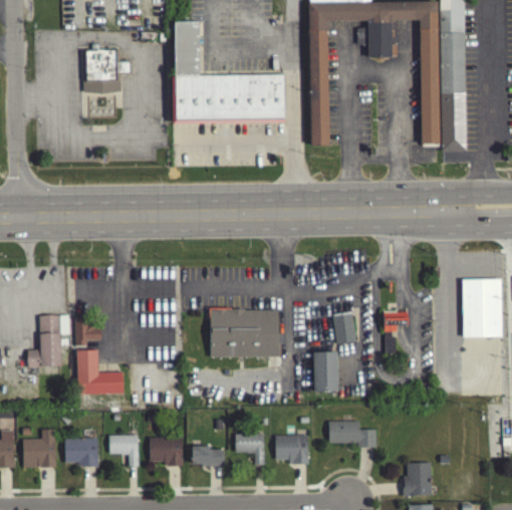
[(312,139),(329,139),(327,15),(369,15),(370,51),(393,51),(393,14),(421,14),(423,139),(441,138),(439,0),(310,0),(312,139)]
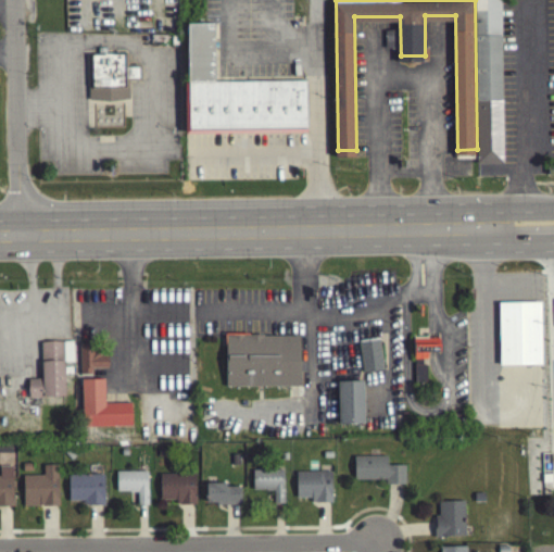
[(504,0),(505,157),(480,158),(478,0),(504,0)]
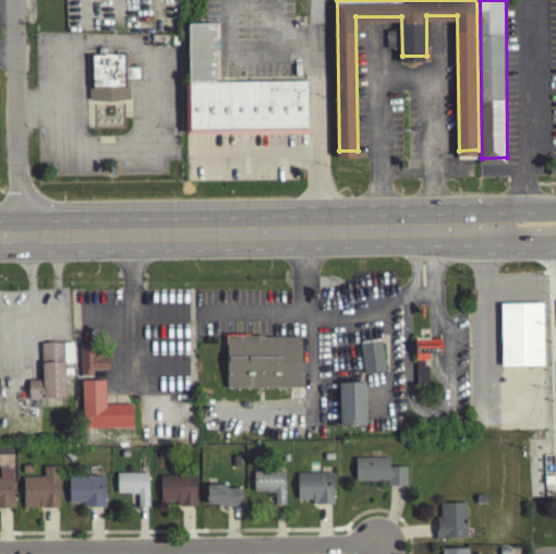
[(191,19),(192,76),(189,76),(189,128),(311,127),(310,75),(218,76),(217,19),(191,19)]
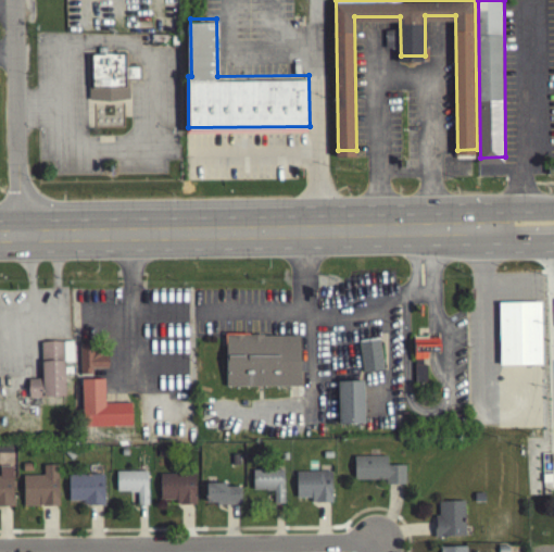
[(395,29),(386,30),(387,48),(397,48),(395,29)]
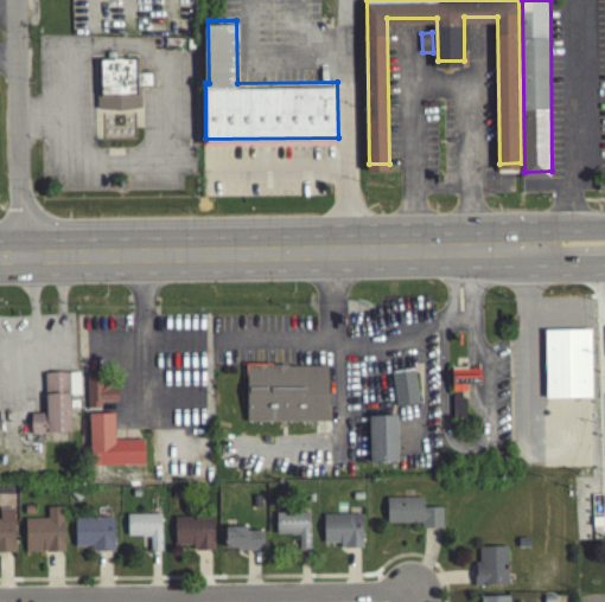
[(100,110),(142,109),(141,85),(153,85),(152,74),(139,74),(139,58),(99,59),(100,110)]
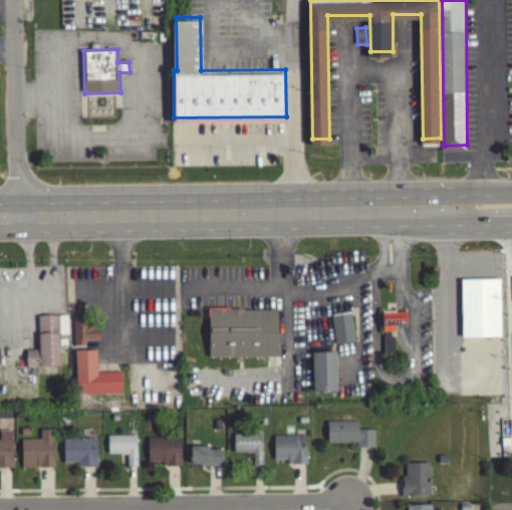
[(463,274),(502,273),(503,331),(464,332),(463,274)]
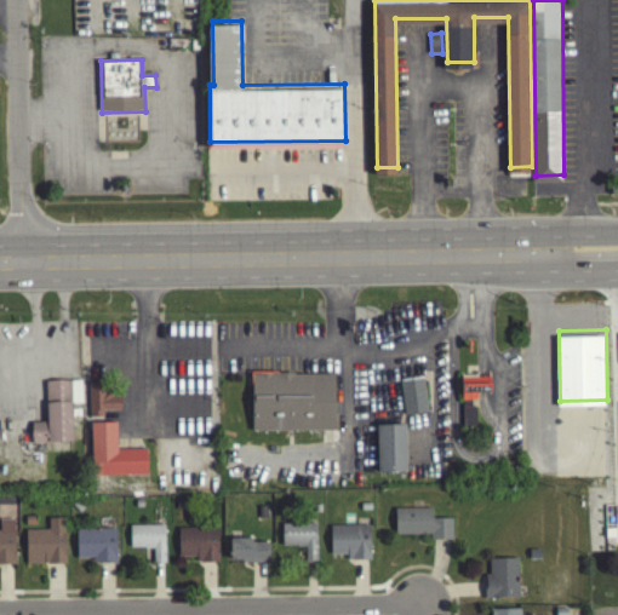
[(336,373),(252,372),(251,430),(335,431),(336,373)]
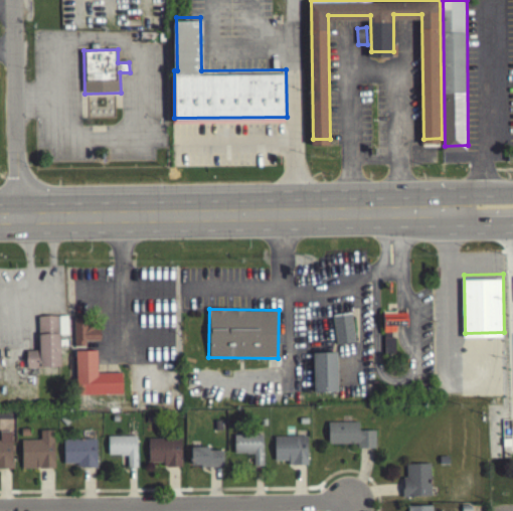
[(395,352),(395,325),(407,325),(407,311),(383,312),(384,353),(395,352)]
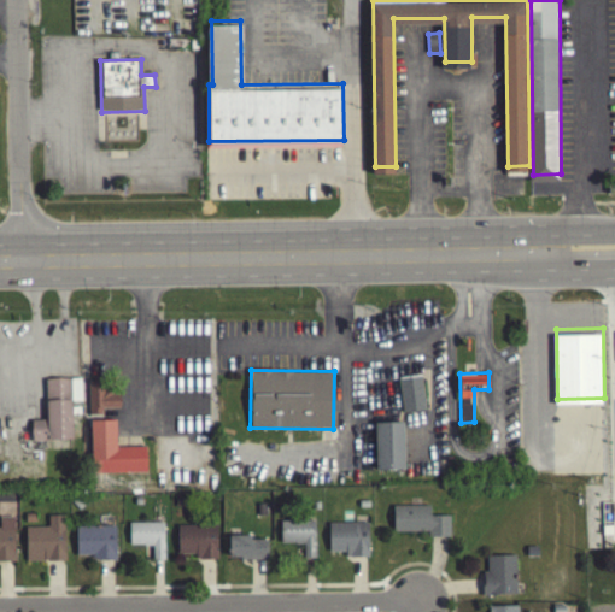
[(425,410),(423,376),(400,377),(402,411),(425,410)]
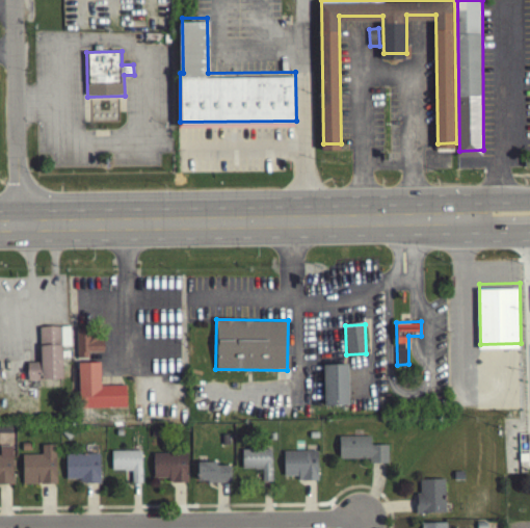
[(62,379),(61,345),(71,345),(71,325),(40,326),(41,362),(27,362),(27,380),(62,379)]
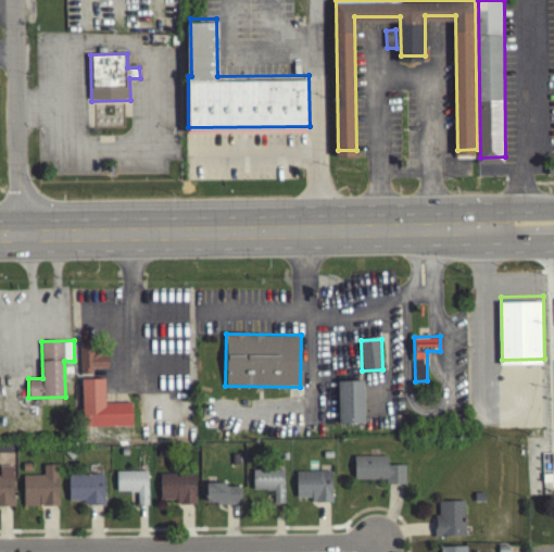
[(109,367),(108,345),(80,346),(82,374),(93,373),(93,367),(109,367)]
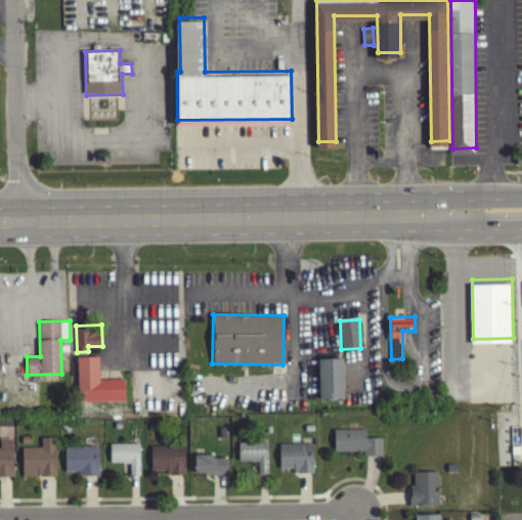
[(124,379),(99,380),(99,356),(77,356),(78,401),(125,400),(124,379)]
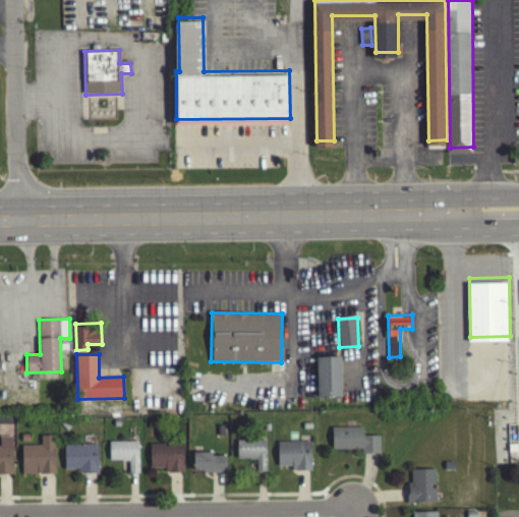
[(341,356),(316,356),(318,397),(341,397),(341,356)]
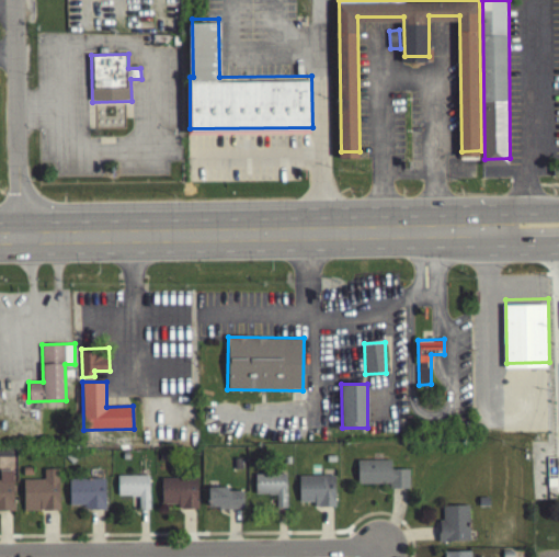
[(358,484),(390,484),(390,488),(410,488),(410,468),(391,469),(391,459),(357,459),(358,484)]
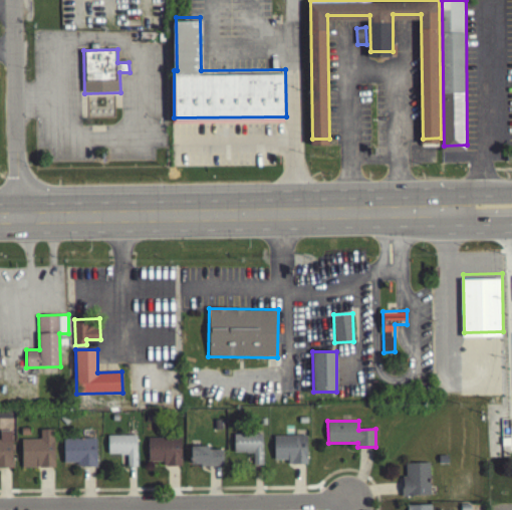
[(22,468),(55,467),(54,429),(41,430),(41,439),(21,439),(22,468)]
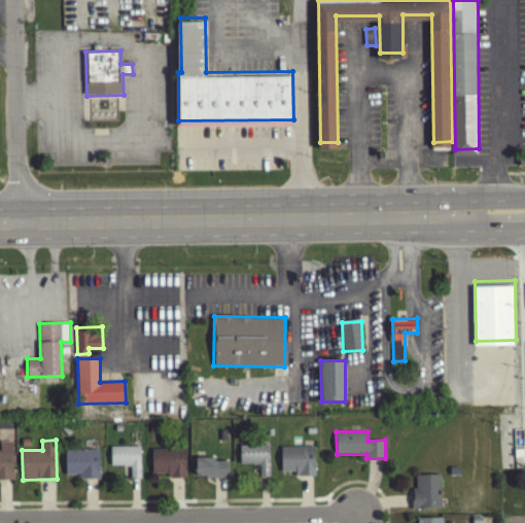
[(0,450),(0,479),(13,479),(12,441),(0,441),(0,450)]
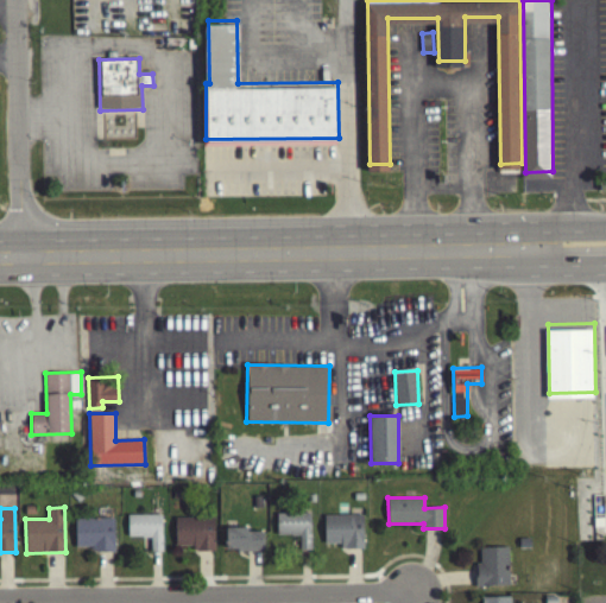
[(277,535),(300,534),(301,548),(311,548),(311,512),(277,513),(277,535)]
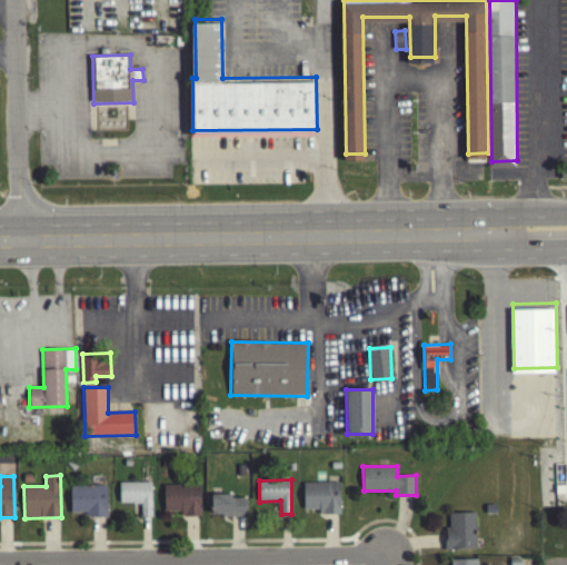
[(151,482),(119,482),(120,503),(141,503),(141,517),(151,516),(151,482)]
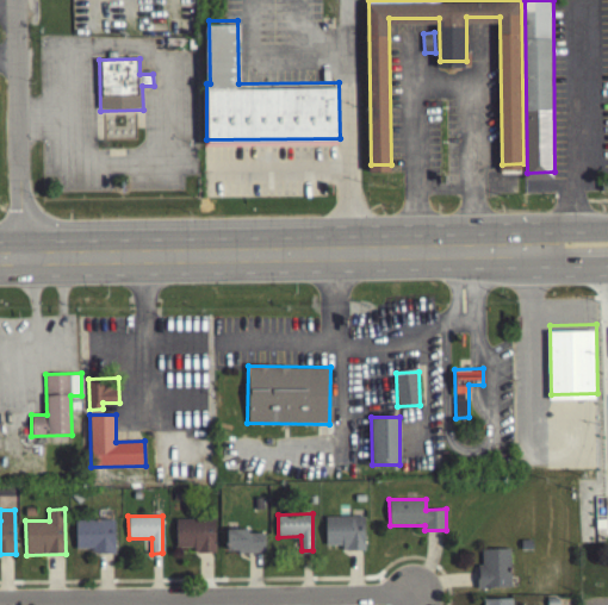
[(326,517),(326,544),(342,544),(342,550),(365,550),(364,516),(326,517)]
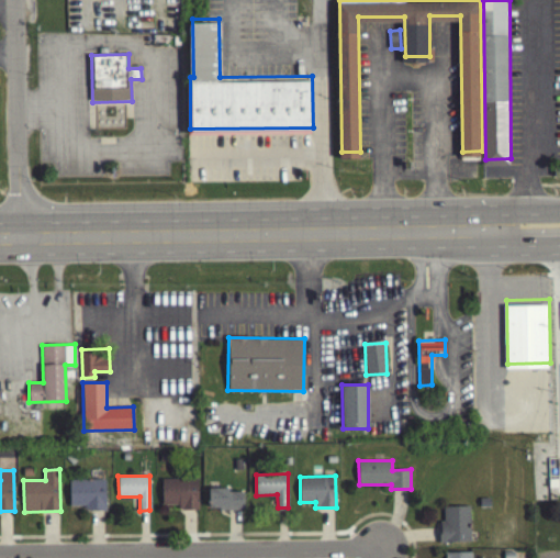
[(179,510),(199,510),(198,478),(161,479),(163,505),(179,504),(179,510)]
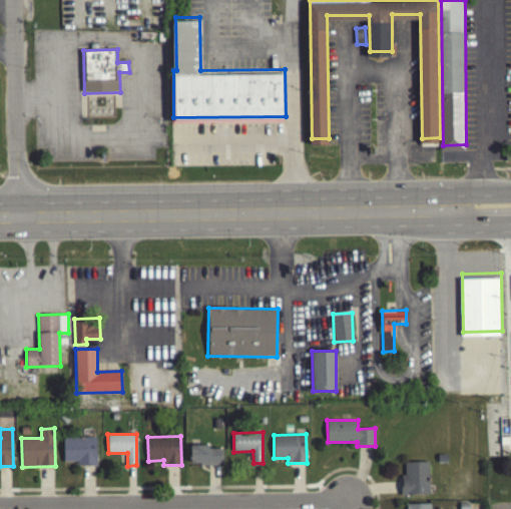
[(64,438),(64,461),(77,461),(77,465),(97,465),(97,437),(64,438)]
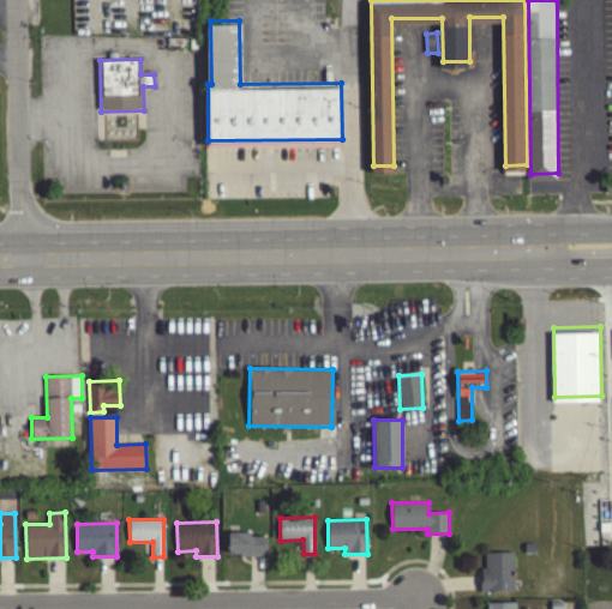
[(228,532),(228,556),(268,555),(267,536),(251,537),(251,532),(228,532)]
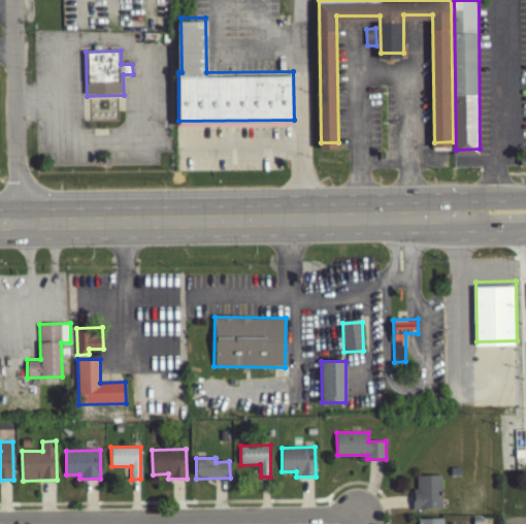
[(442,509),(442,475),(415,476),(416,509),(442,509)]
